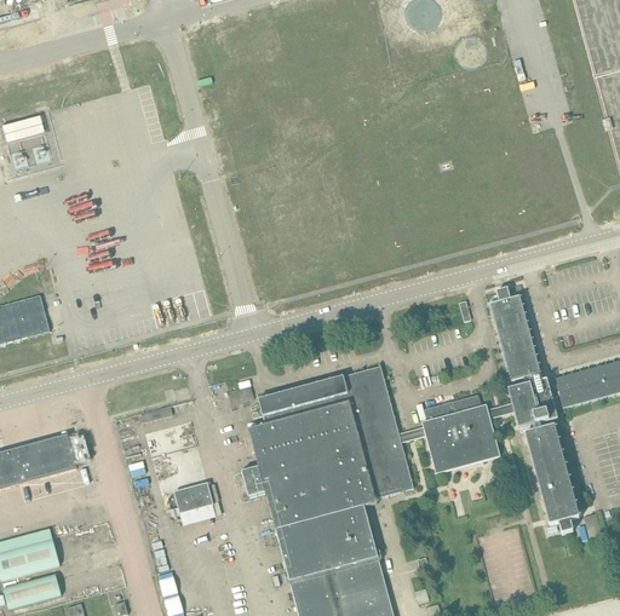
[(40,114),(1,125),(6,142),(44,132),(40,114)]
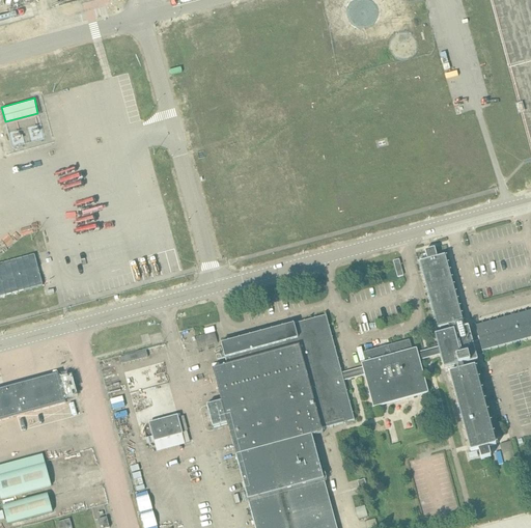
[(0,253),(0,284),(43,275),(35,246),(0,253)]
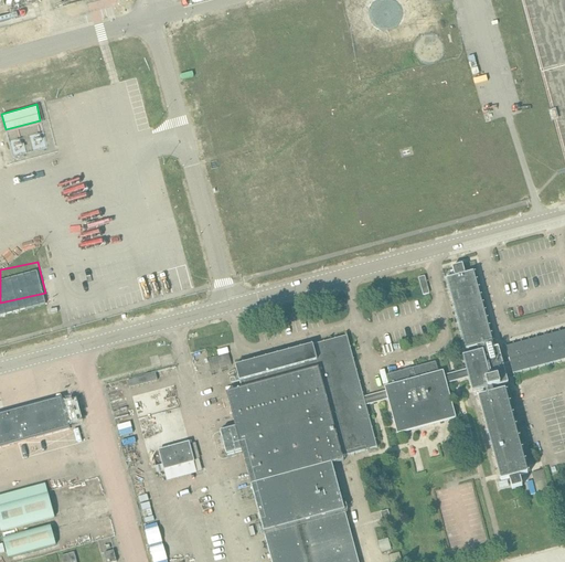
[(466,272),(462,262),(452,264),(455,274),(447,276),(466,347),(477,343),(479,351),(464,354),(467,367),(444,372),(443,369),(439,370),(436,358),(386,372),(388,383),(385,384),(386,389),(363,394),(347,333),(235,363),(242,385),(226,390),(235,425),(220,430),(226,453),(242,448),(272,561),(359,561),(332,462),(343,458),(342,454),(377,445),(365,402),(388,396),(397,431),(456,415),(446,381),(469,374),(473,390),(489,385),(490,393),(480,395),(502,478),(510,476),(512,486),(522,484),(520,473),(528,472),(504,389),(494,392),(492,384),(500,382),(500,381),(503,380),(502,373),(505,372),(502,361),(510,359),(513,371),(564,356),(564,327),(505,343),(509,356),(501,357),(498,346),(482,350),(481,342),(492,340),(473,269),(466,272)]
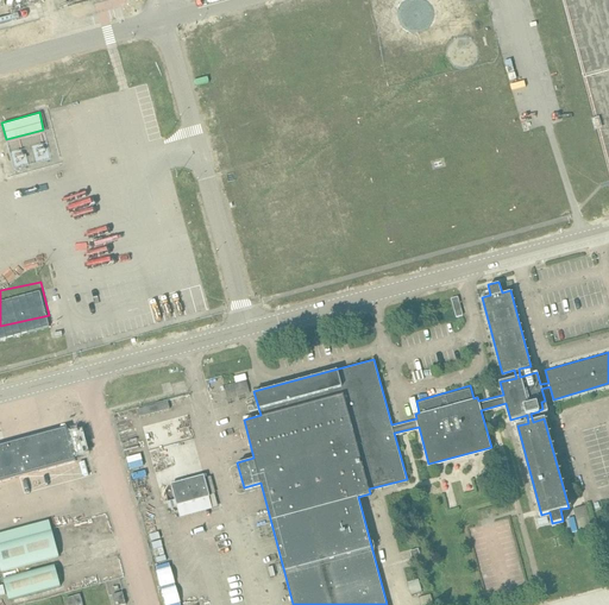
[(421,369),(422,375),(440,371),(439,365),(421,369)]
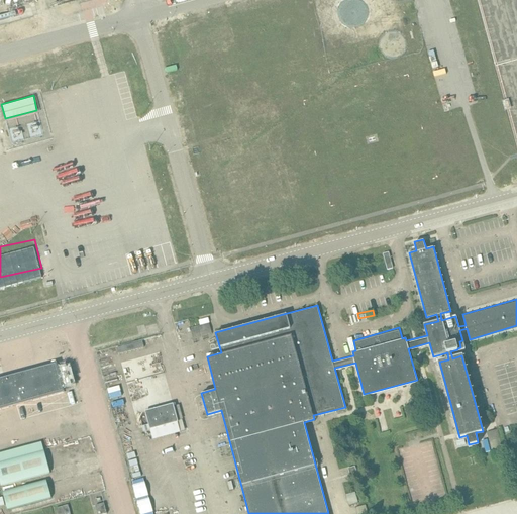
[(0,406),(65,390),(57,362),(0,377),(0,406)]
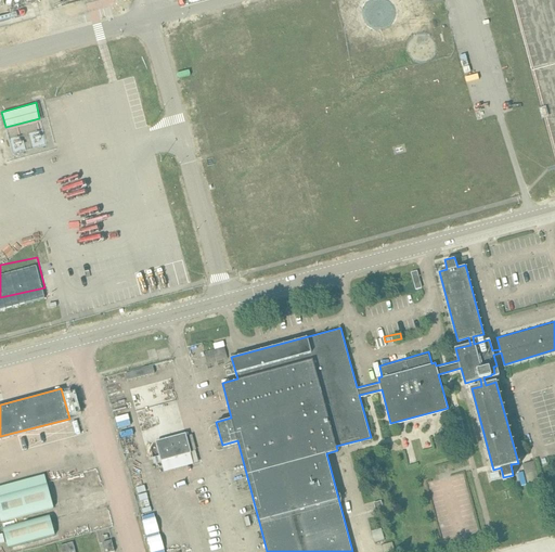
[(195,433),(164,441),(168,457),(199,448),(195,433)]
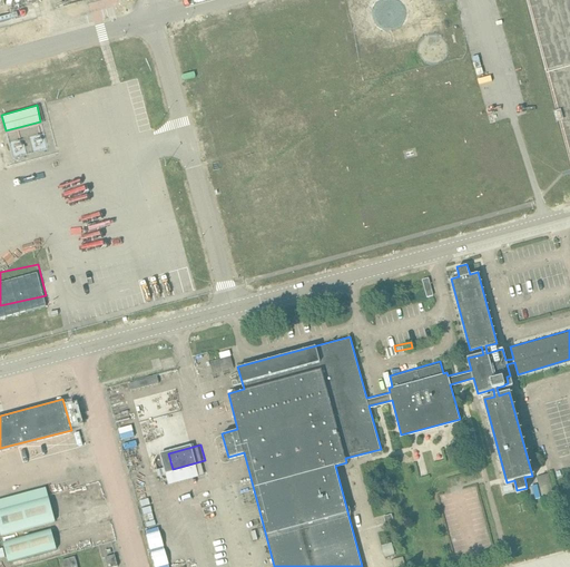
[(143,460),(131,462),(133,469),(144,467),(143,460)]
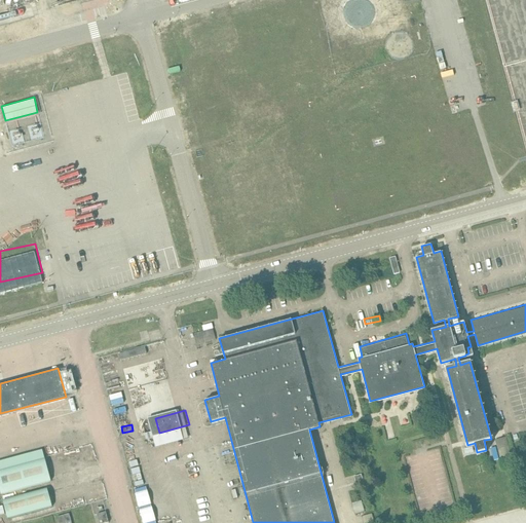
[(51,479),(45,456),(0,469),(0,486),(1,492),(51,479)]
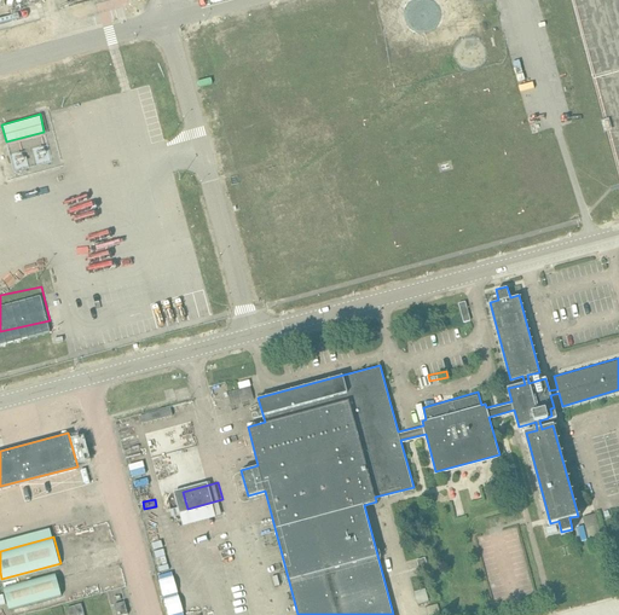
[(56,573),(3,586),(9,608),(62,593),(56,573)]
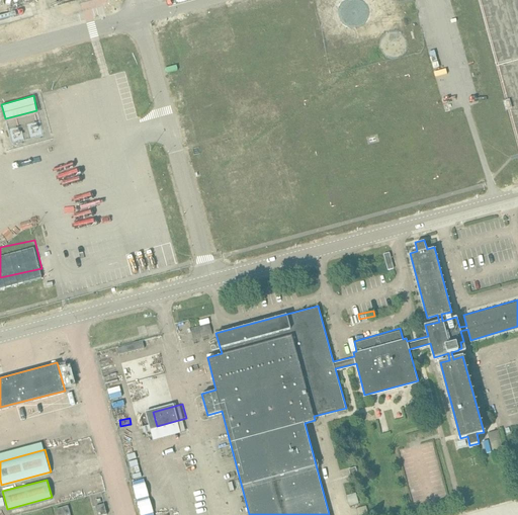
[(107,494),(93,497),(96,511),(110,508),(107,494)]
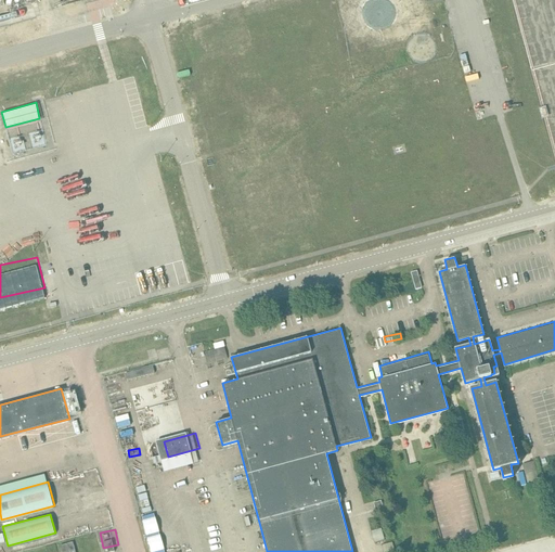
[(79,539),(66,542),(68,551),(78,551),(82,551),(79,539)]
